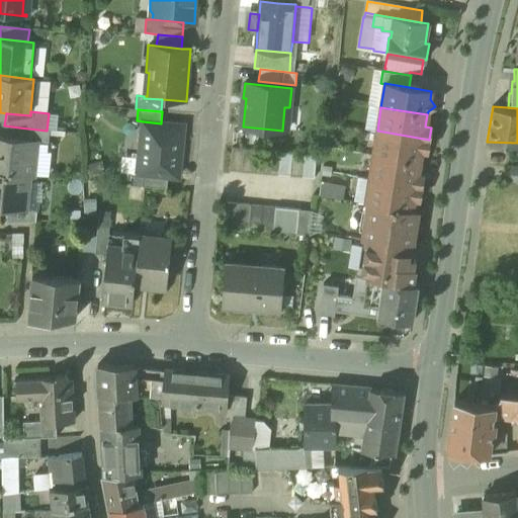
[(168,177),(178,178),(183,125),(161,123),(143,121),(141,147),(139,150),(138,158),(139,160),(138,174),(168,177)]
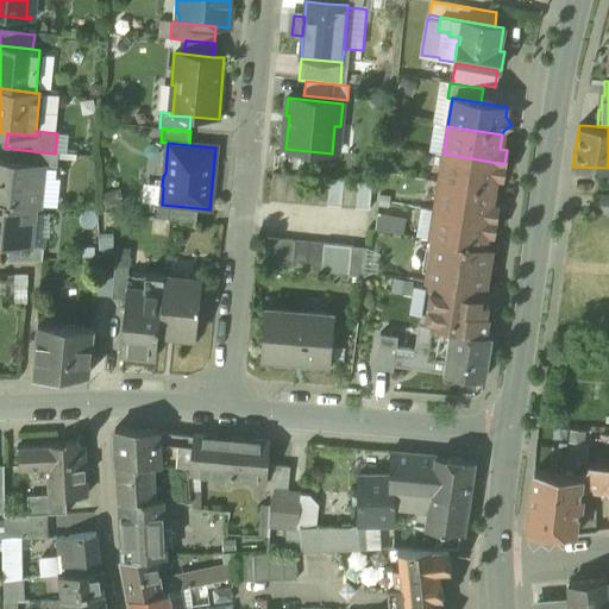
[(58,154),(55,154),(23,150),(23,164),(43,167),(42,169),(57,170),(58,154)]
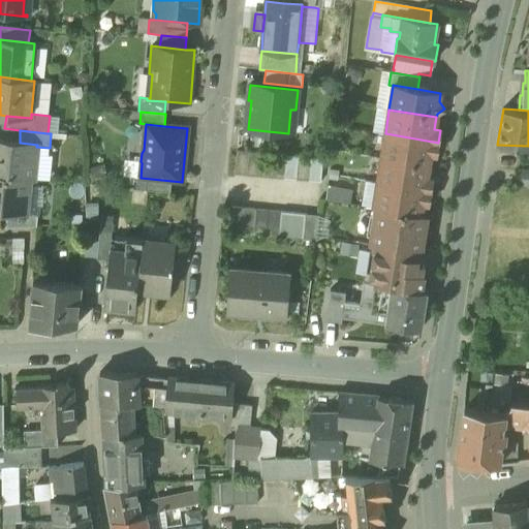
[(436,155),(438,143),(385,133),(381,158),(428,166),(430,154),(436,155)]
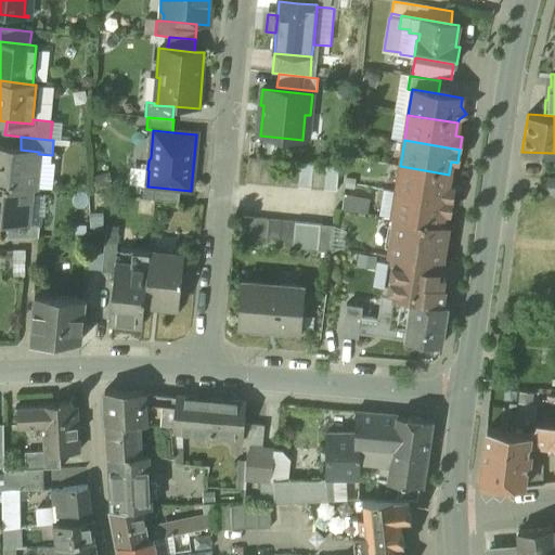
[(0,184),(30,189),(35,189),(38,154),(39,152),(21,150),(0,147),(0,184)]
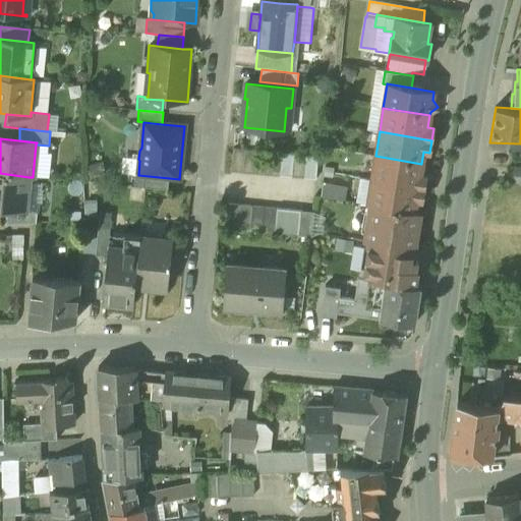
[(247,150),(245,150),(243,173),(255,174),(257,151),(247,150)]
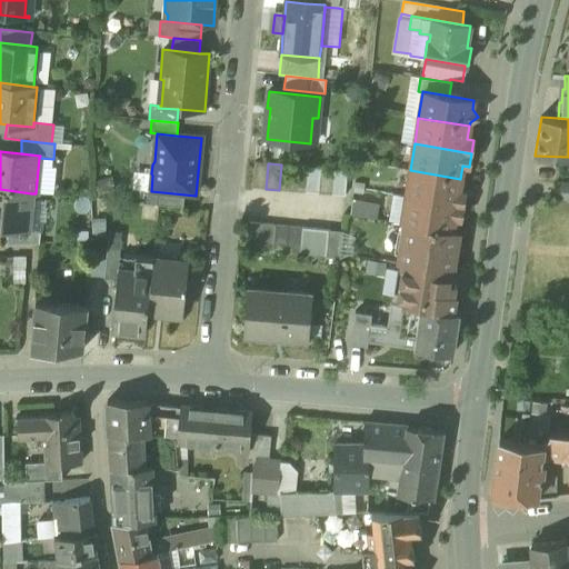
[(283,165),(281,165),(279,190),(292,191),(295,166),(283,165)]
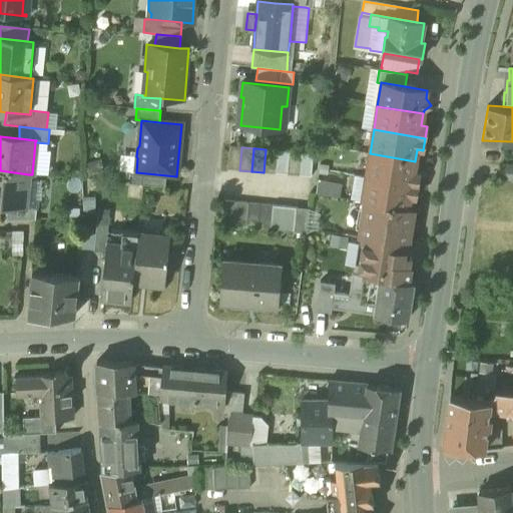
[(268,149),(266,149),(264,172),(276,174),(278,150),(268,149)]
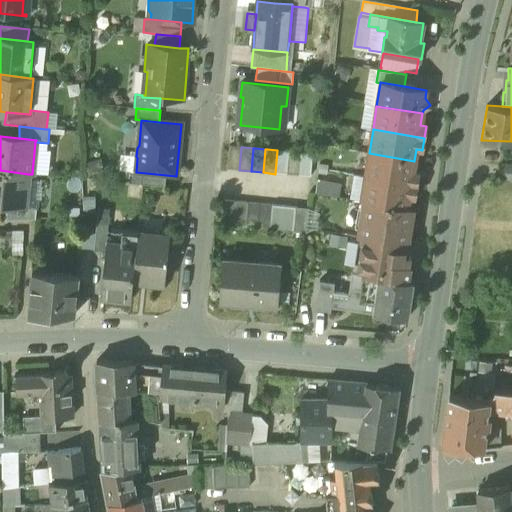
[(279,151),(277,150),(275,174),(287,175),(289,152),(279,151)]
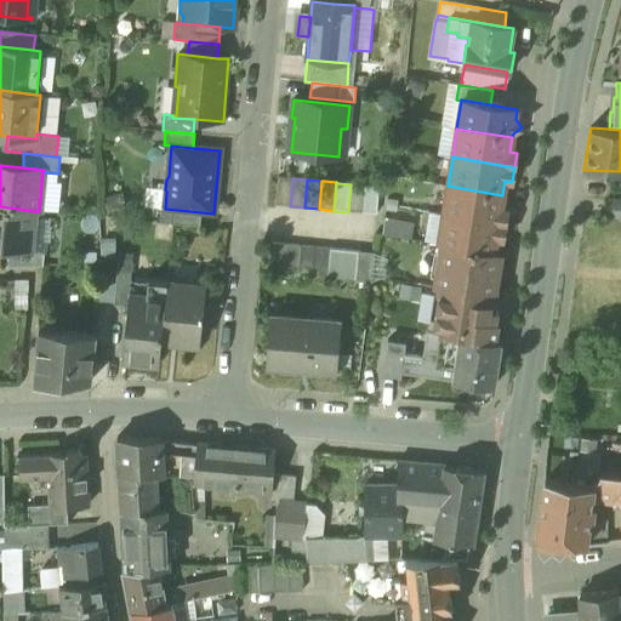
[(353,184),(351,184),(348,212),(363,214),(365,186),(353,184)]
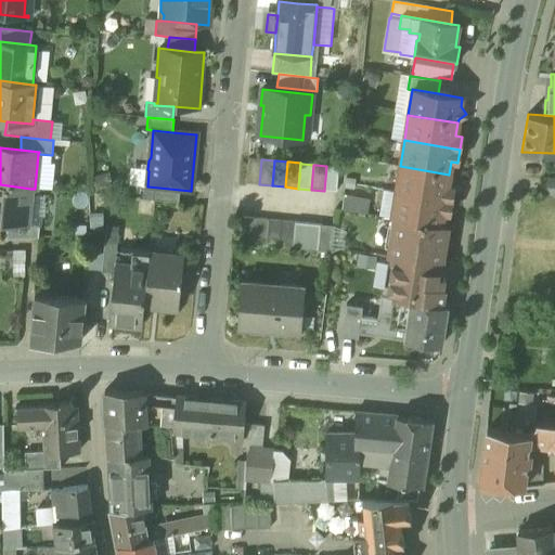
[(328,166),(326,166),(324,191),(336,192),(339,167),(328,166)]
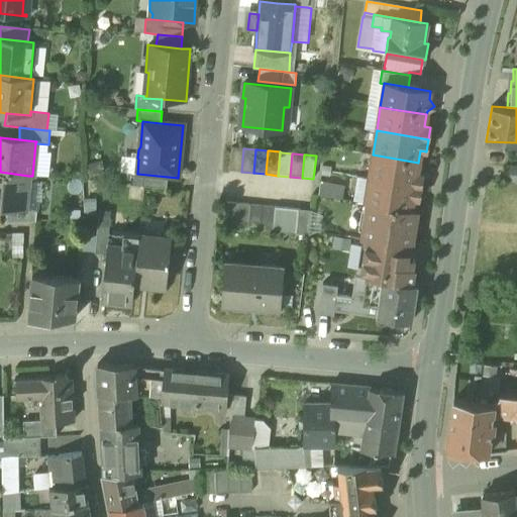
[(417,175),(418,163),(373,154),(369,179),(421,187),(422,176),(417,175)]
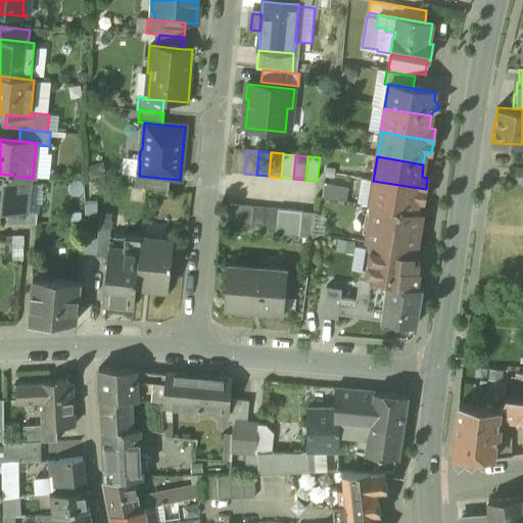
[(508,183),(522,183),(522,168),(509,168),(508,183)]
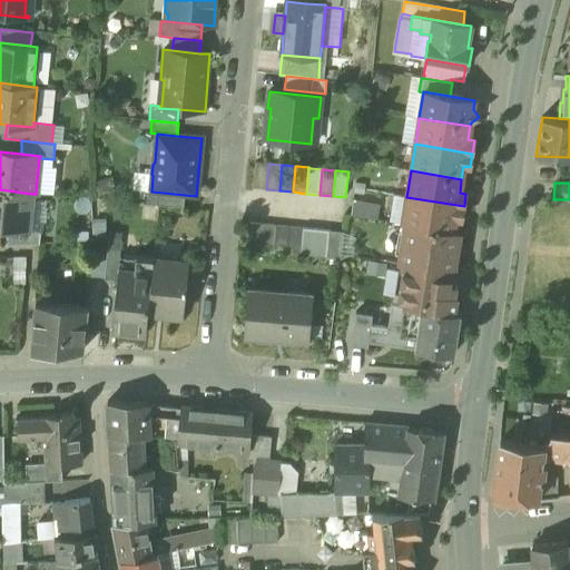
[(28,229),(31,194),(0,189),(0,228),(7,229),(28,232),(28,229)]
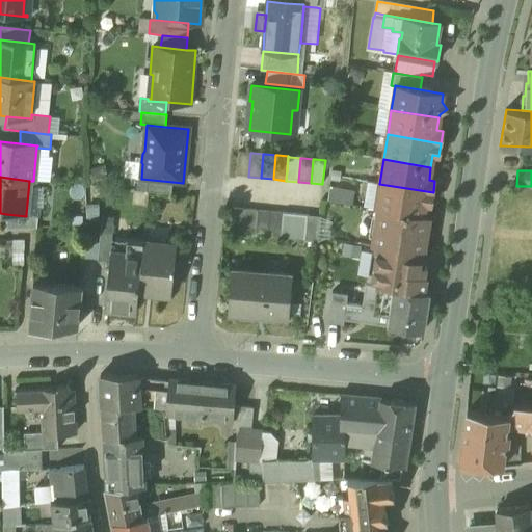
[(134,190),(171,193),(173,182),(141,179),(135,178),(134,190)]
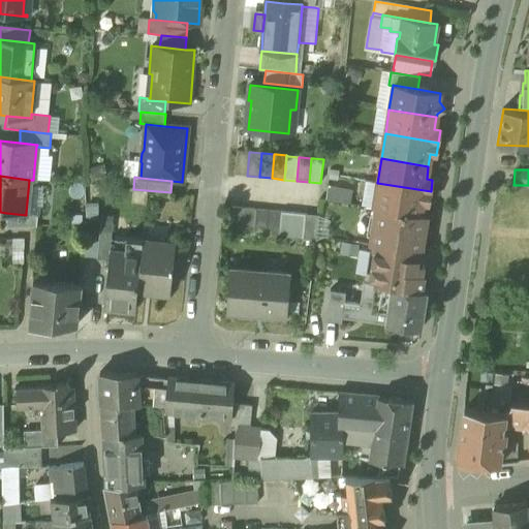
[(429,204),(431,191),(377,183),(373,208),(377,208),(421,215),(423,203),(429,204)]
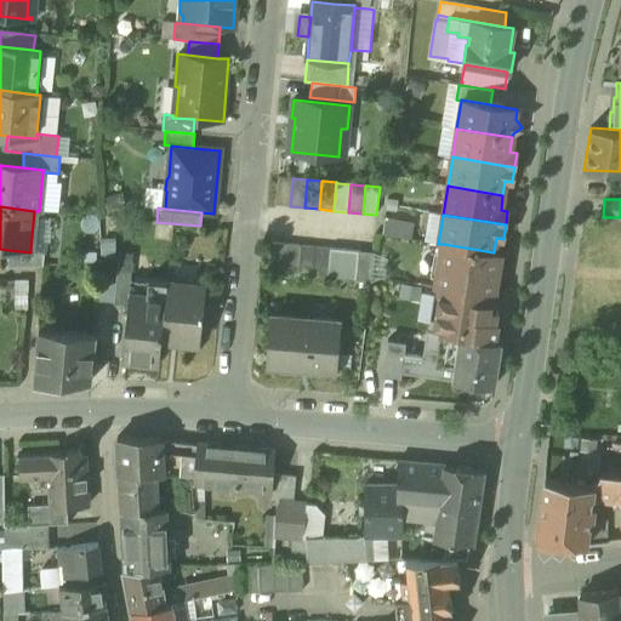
[(269,272),(284,273),(286,244),(272,243),(269,272)]
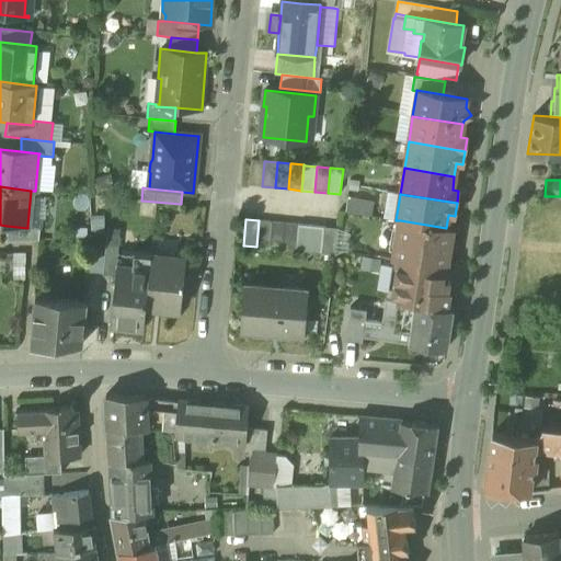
[(272,222),(259,220),(256,247),(270,248),(272,222)]
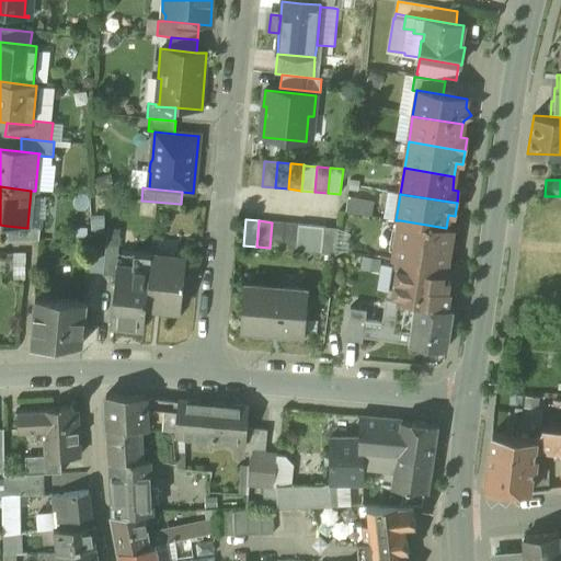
[(451,229),(446,228),(400,220),(393,260),(398,261),(445,268),(451,229)]
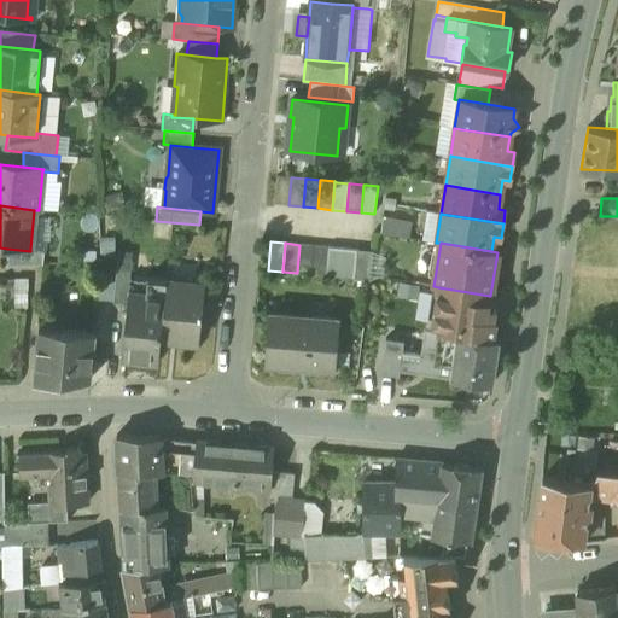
[(297,273),(312,275),(314,246),(299,245),(297,273)]
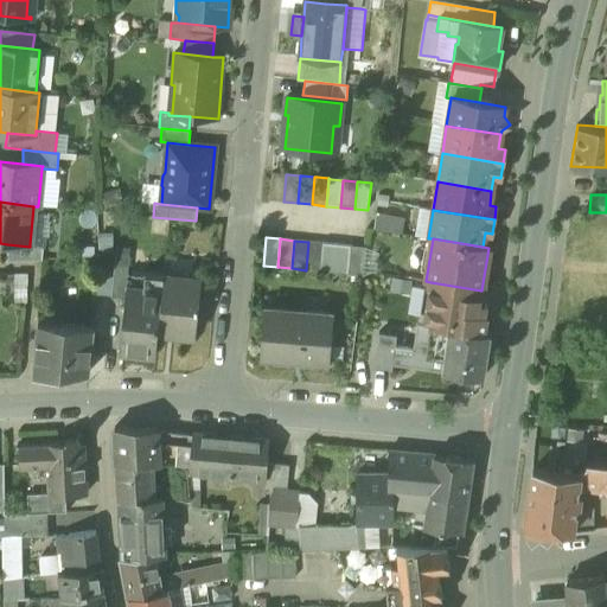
[(323,243),(308,242),(306,270),(319,272),(323,243)]
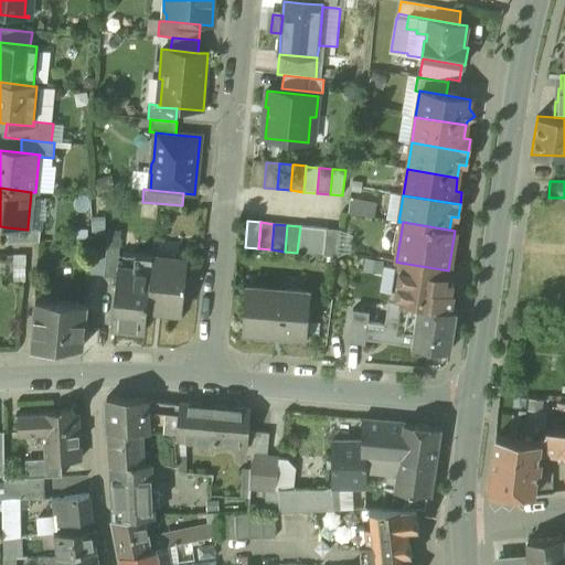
[(297,253),(310,254),(313,227),(300,226),(297,253)]
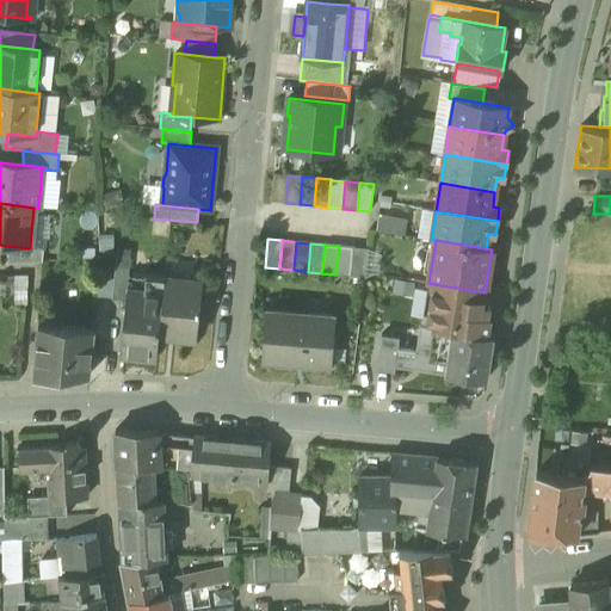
[(7,246),(6,264),(42,261),(44,247),(30,246),(30,248),(7,246)]
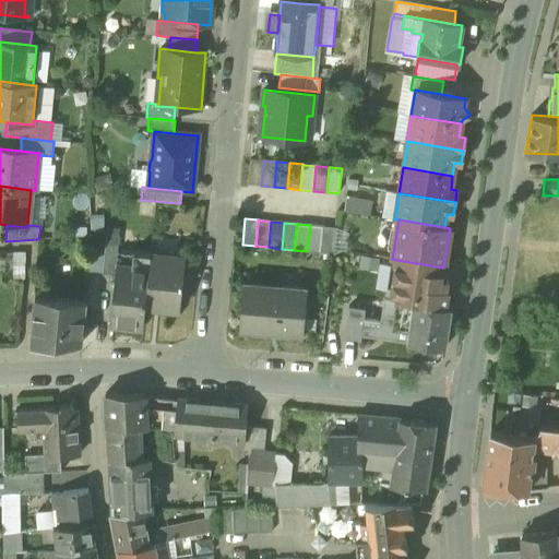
[(323,226),(310,225),(307,251),(320,252),(323,226)]
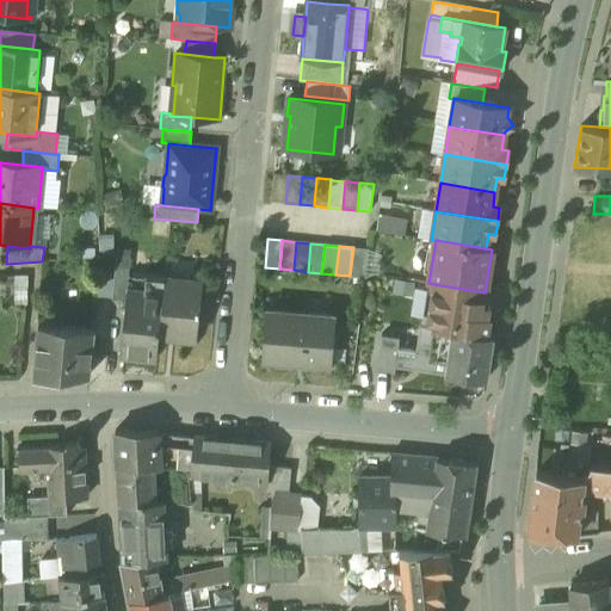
[(350,276),(365,277),(368,250),(353,247),(350,276)]
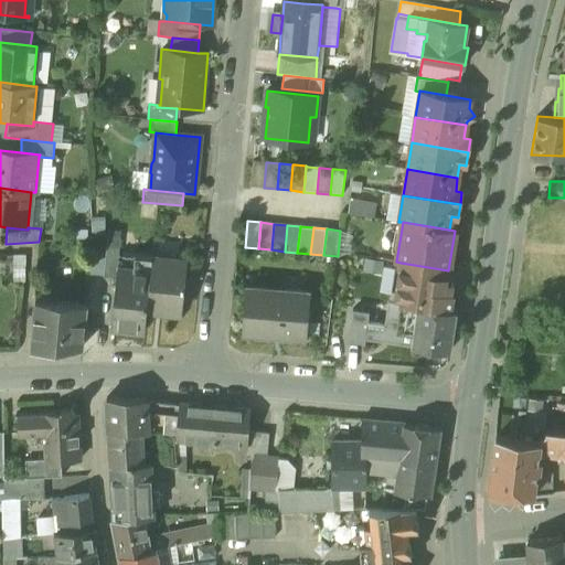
[(113,277),(116,277),(118,263),(119,254),(120,237),(107,236),(104,276),(113,277)]
